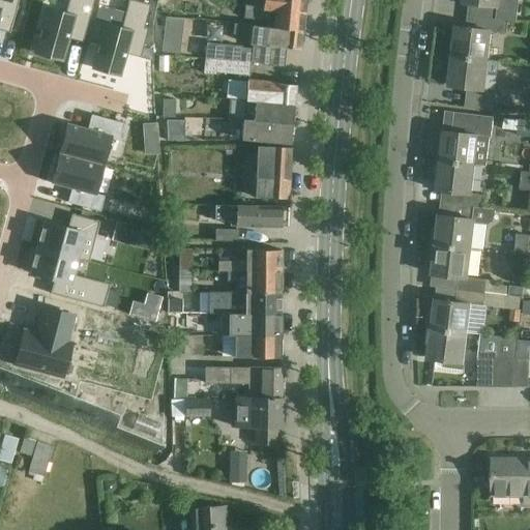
[(0,0),(0,25),(10,28),(18,0),(0,0)]
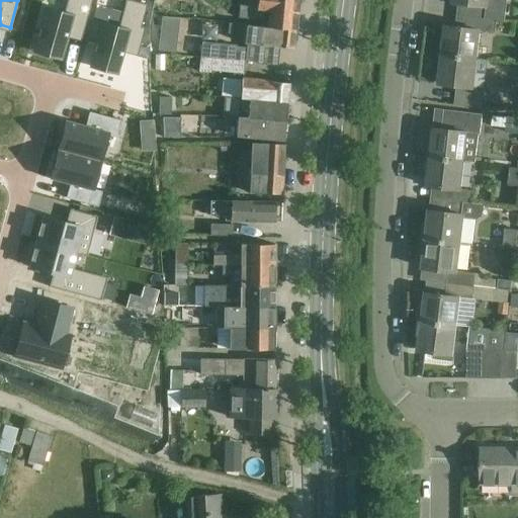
[(46,7),(33,52),(61,59),(67,37),(81,40),(91,0),(66,0),(63,12),(46,7)]
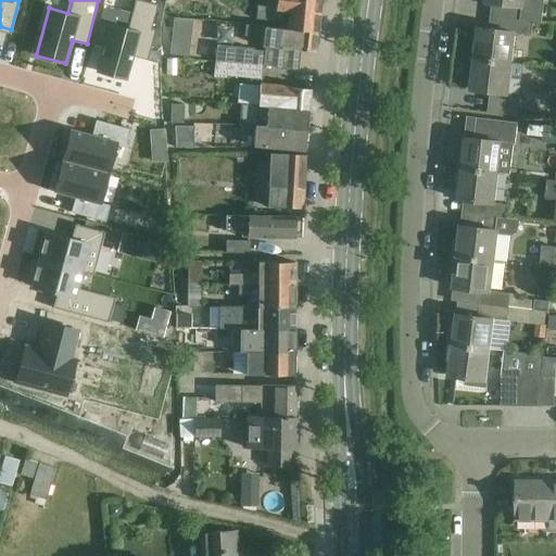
[(109,24),(97,72),(126,79),(133,57),(147,60),(155,29),(151,28),(158,4),(139,0),(134,0),(127,28),(109,24)]
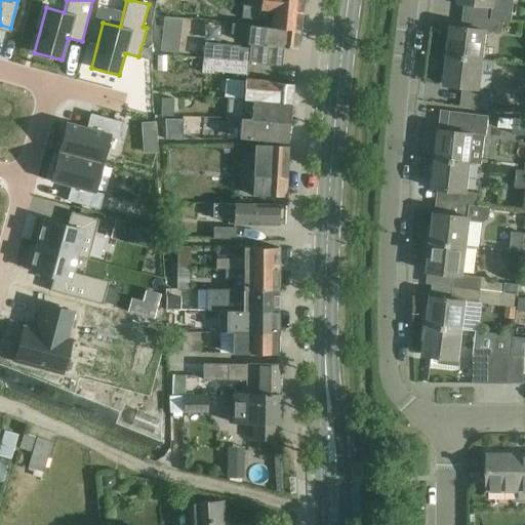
[(274,10),(301,13),(303,0),(244,0),(244,4),(274,10)]
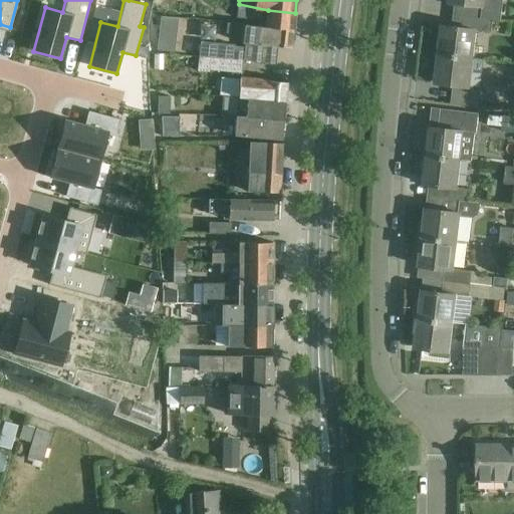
[(449,0),(449,2),(467,4),(465,15),(500,20),(502,0),(449,0)]
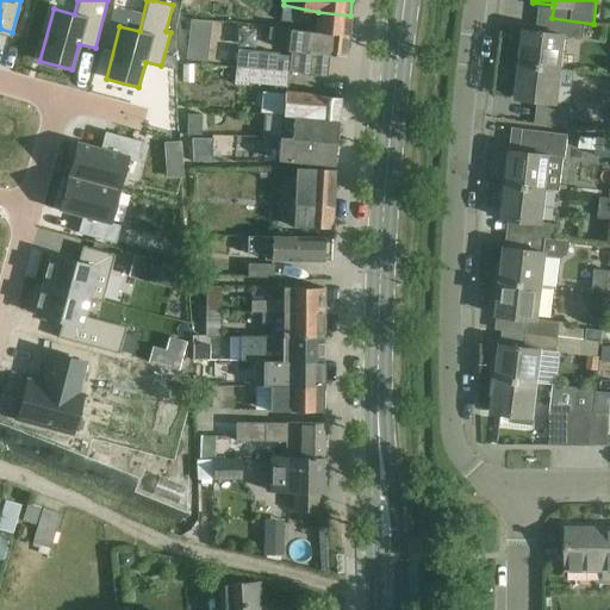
[(318,12),(284,5),(281,22),(302,24),(303,12),(317,13),(316,32),(348,36),(350,16),(318,12)]
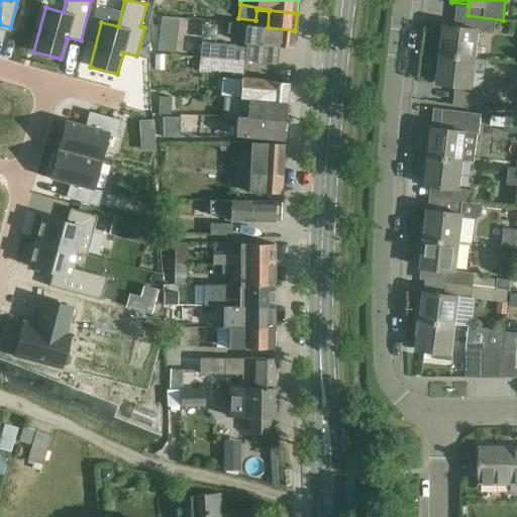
[(440,54),(477,59),(480,31),(495,32),(496,20),(503,21),(503,20),(468,15),(467,28),(444,25),(440,54)]
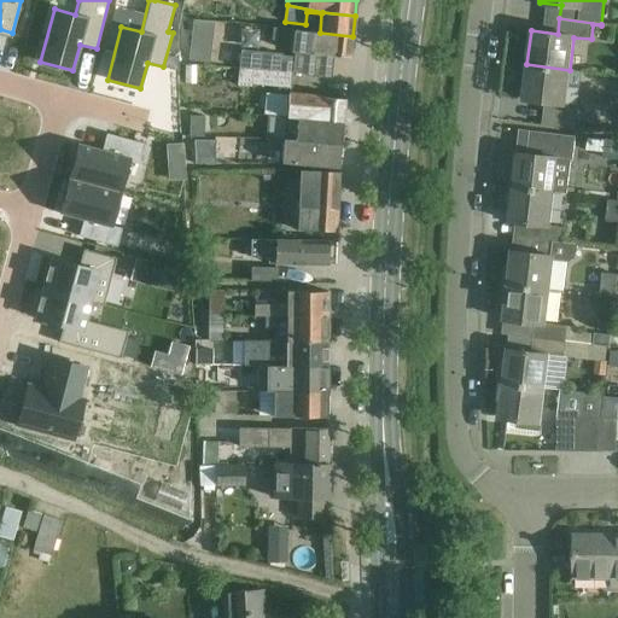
[(291,52),(318,54),(350,58),(353,36),(320,33),(273,28),(272,41),(292,42),(291,52)]
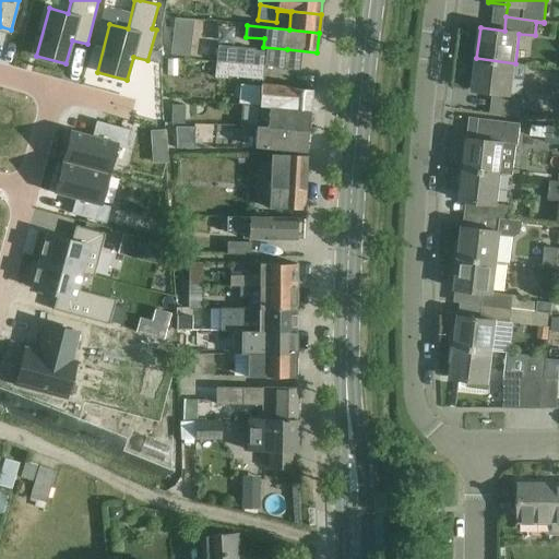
[(218,45),(216,61),(264,66),(265,50),(254,49),(254,48),(218,45)]
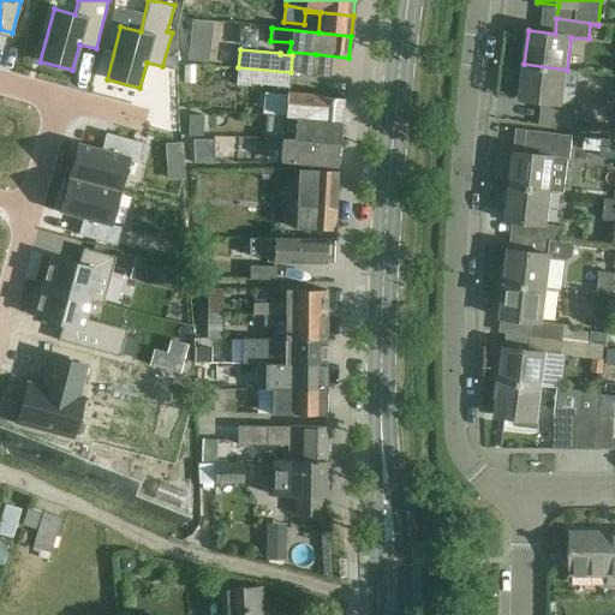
[(572,127),(574,105),(563,103),(567,70),(524,64),(520,99),(542,101),(539,124),(572,127)]
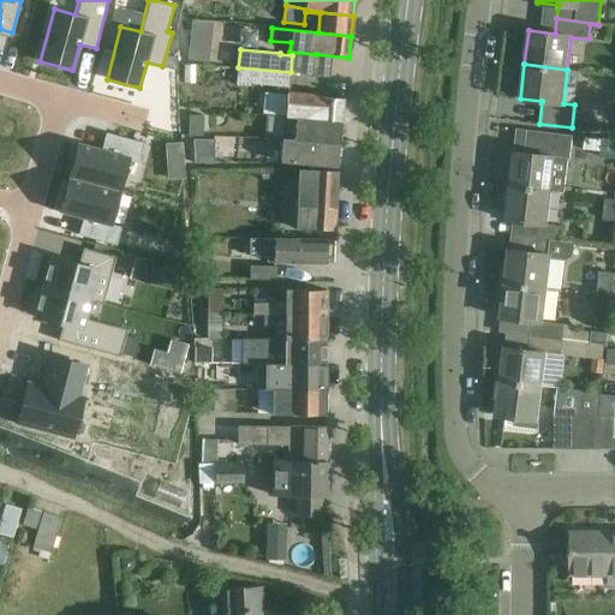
[(250,88),(250,84),(290,89),(291,72),(238,67),(237,87),(250,88)]
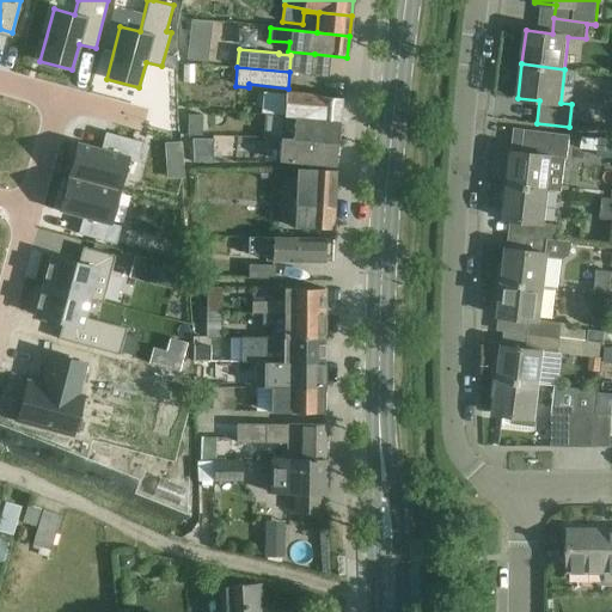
[(288,93),(286,116),(340,121),(341,98),(288,93)]
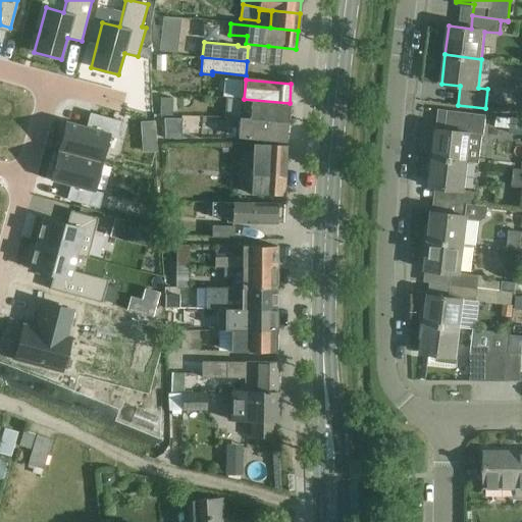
[(160,116),(172,116),(173,98),(160,98),(160,116)]
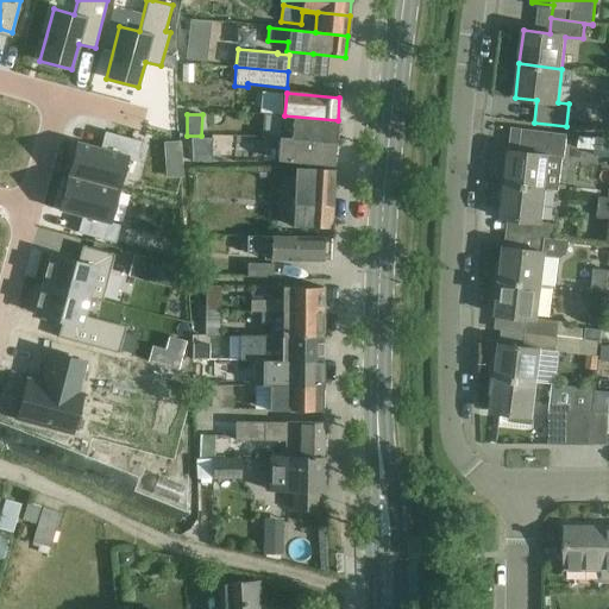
[(305,138),(336,140),(338,120),(284,115),(284,118),(282,117),(280,138),(292,138),(305,138)]
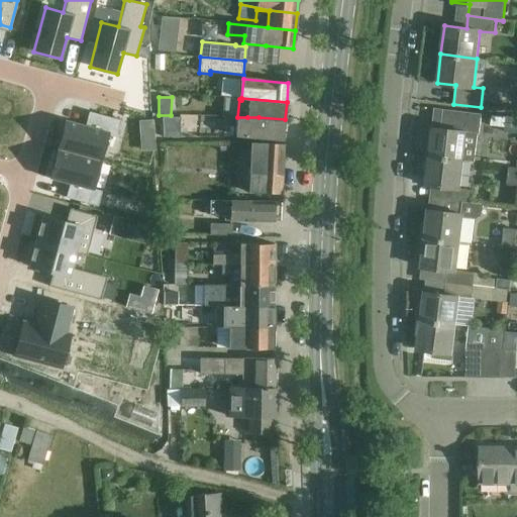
[(65,119),(56,150),(101,163),(109,133),(117,135),(121,120),(89,111),(85,125),(65,119)]
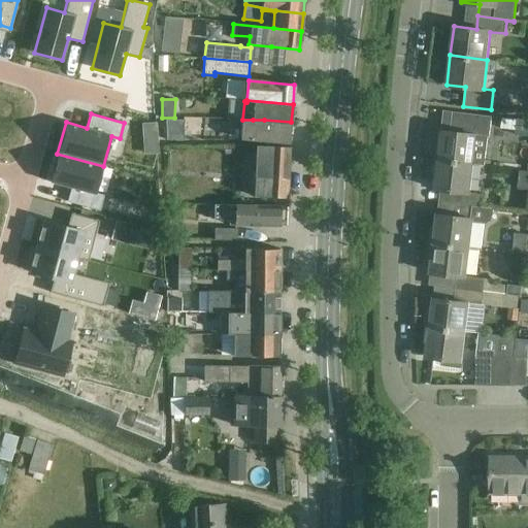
[(441,130),(438,159),(474,163),(485,165),(488,144),(489,144),(491,124),(452,119),(451,131),(441,130)]
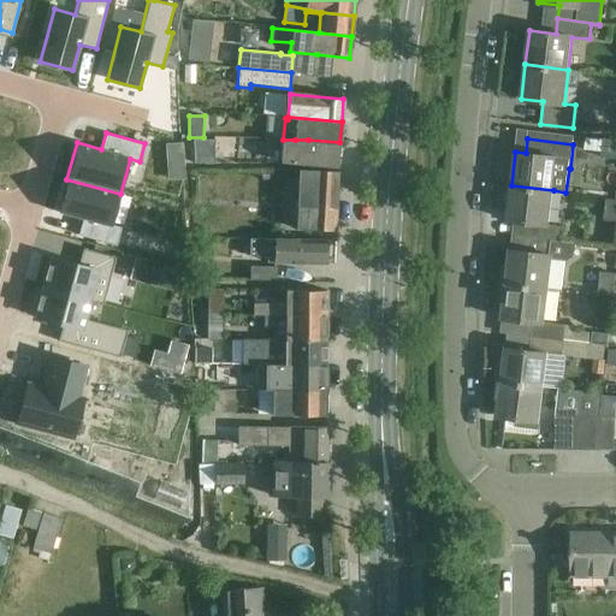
[(215,140),(194,140),(195,165),(215,165),(215,140)]
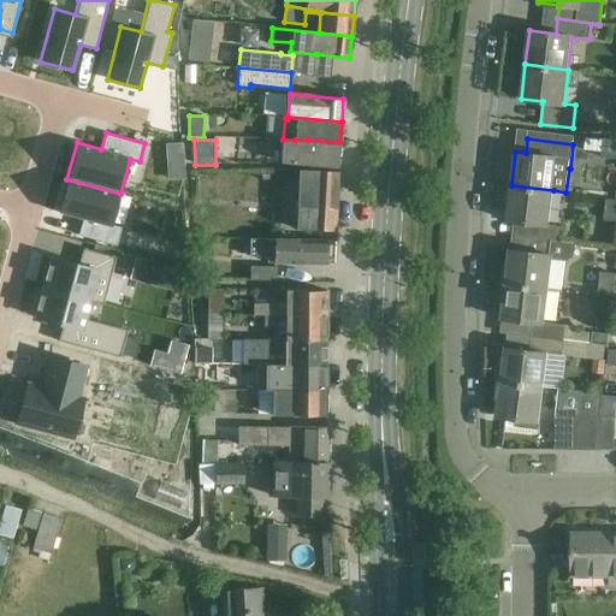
[(283,140),(280,163),(337,169),(339,142),(308,140),(295,140),(283,140)]
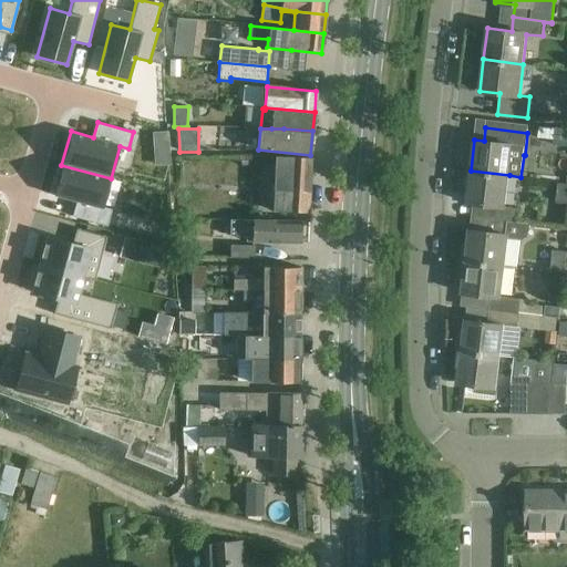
[(566,130),(555,129),(554,145),(566,145),(566,130)]
